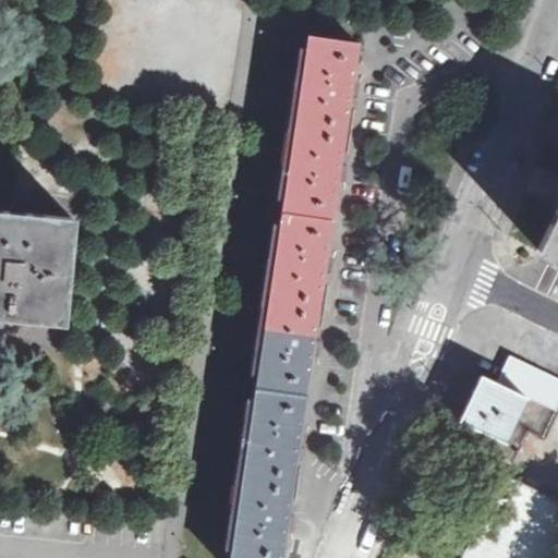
[(308,35),(230,557),(279,557),(356,43),(308,35)]
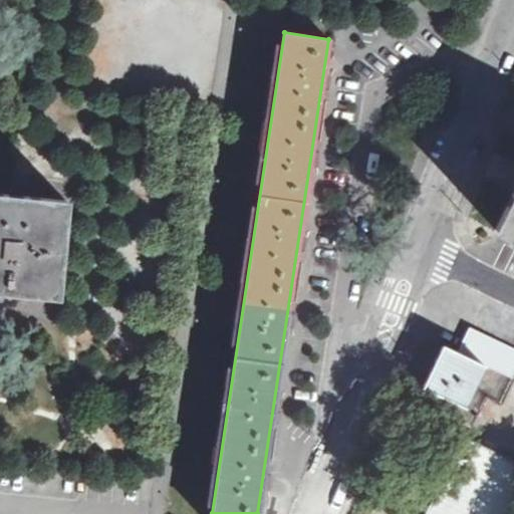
[(513,191),(496,229),(513,238),(513,191)]
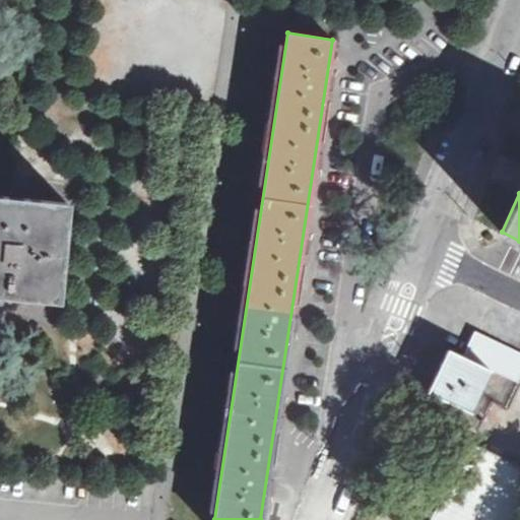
[(67,202),(0,195),(0,290),(58,297),(67,202)]
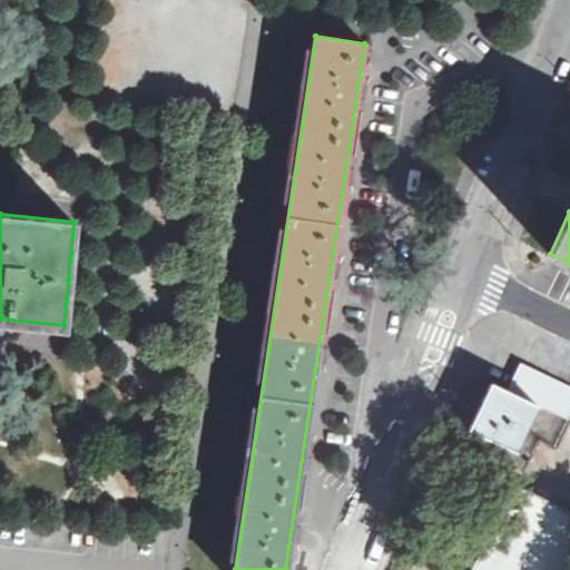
[(516,451),(538,405),(539,405),(568,418),(568,420),(569,414),(569,385),(520,363),(514,376),(513,376),(508,389),(508,390),(491,382),(469,429),(516,451)]
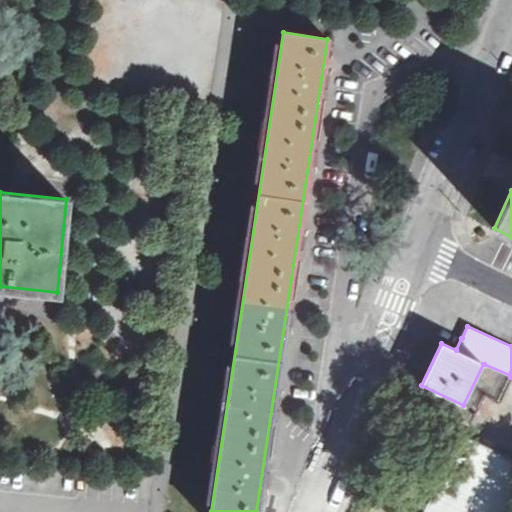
[(511,511),(511,458),(461,434),(423,511),(511,511)]
